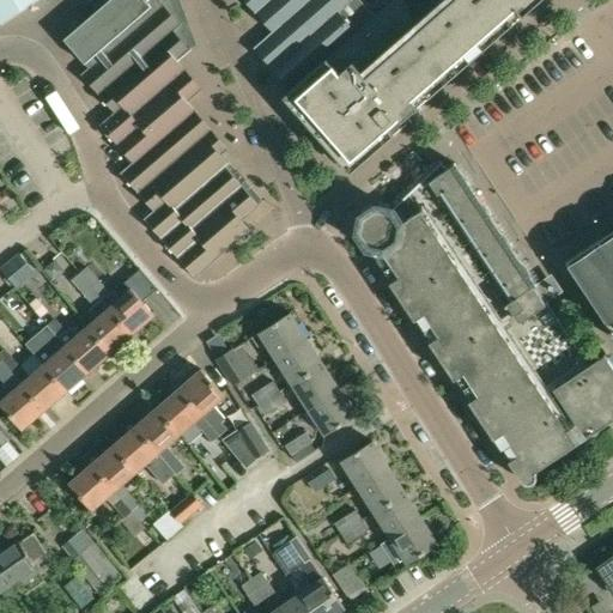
[(0,0),(0,24),(35,0),(0,0)]
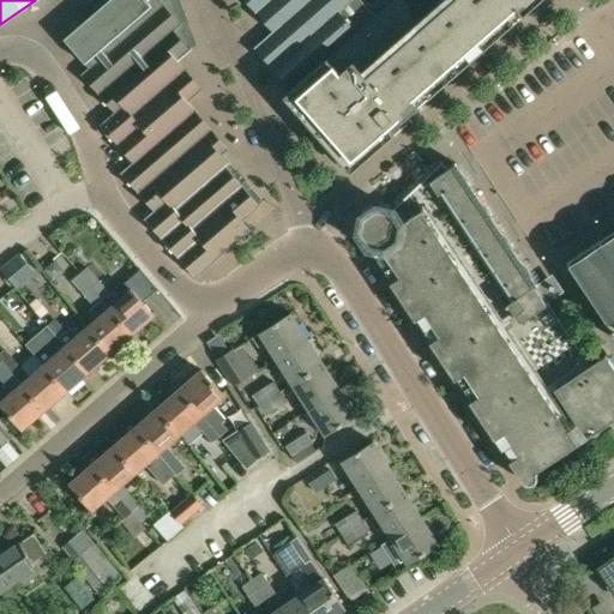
[(108,0),(71,34),(79,43),(72,49),(89,68),(80,74),(114,112),(115,114),(170,68),(179,60),(192,48),(172,0),(108,0)]
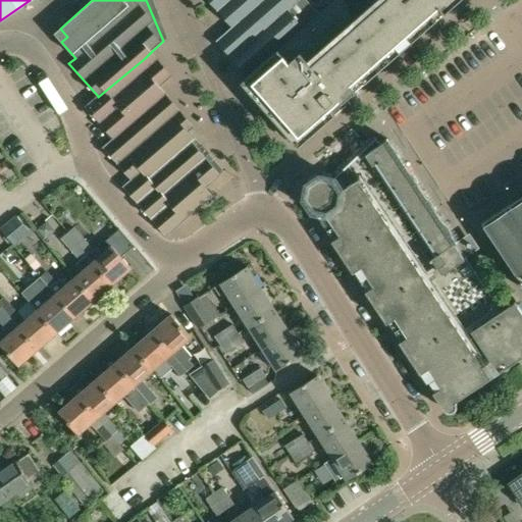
[(217,0),(239,23),(223,37),(252,69),(317,12),(306,0),(217,0)]
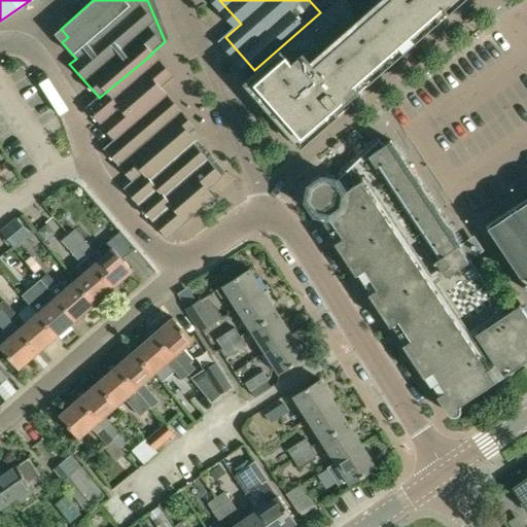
[(347,0),(338,0),(243,83),(284,129),(292,138),(294,137),(299,137),(303,136),(304,135),(309,141),(340,115),(337,111),(340,109),(350,100),(380,73),(388,66),(396,60),(463,0),(369,0),(375,12),(367,19),(359,26),(347,0)]
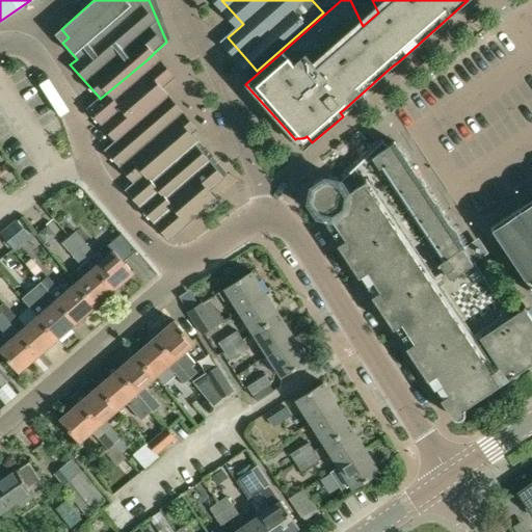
[(99,97),(86,108),(102,126),(162,76),(148,59),(100,99),(99,97)]
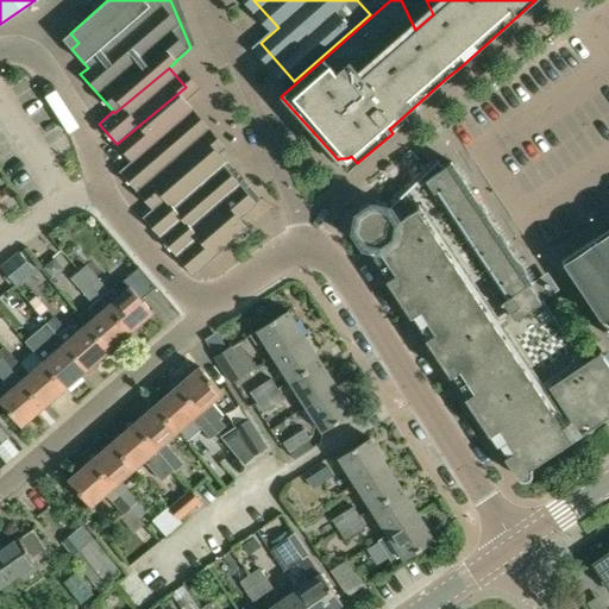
[(186,87),(117,144),(132,161),(133,163),(187,118),(179,108),(193,95),(186,87)]
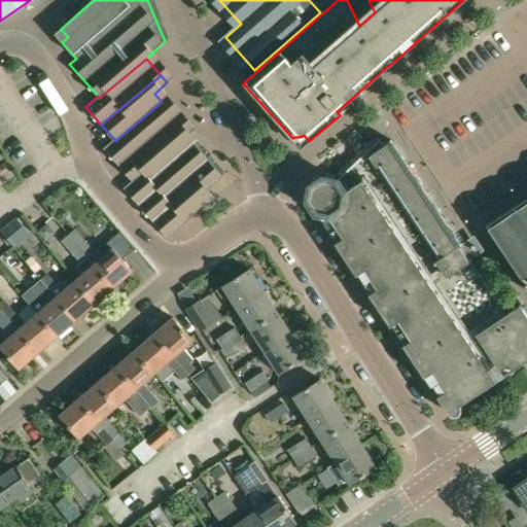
[(114,139),(103,148),(131,179),(153,160),(155,163),(188,137),(187,136),(190,133),(162,102),(115,141),(114,139)]
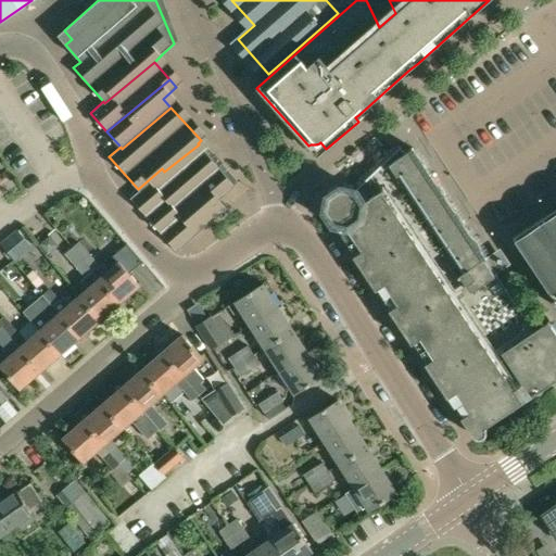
[(139,191),(130,199),(161,232),(177,251),(227,207),(220,199),(236,186),(199,144),(164,172),(162,168),(138,189),(139,191)]
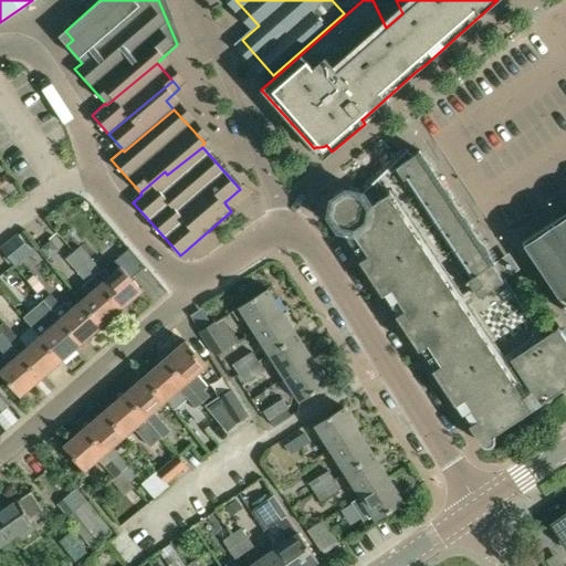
[(331,213),(482,442),(565,386),(565,337),(558,326),(544,336),(420,149),(413,154),(408,148),(363,192),(362,192),(348,190),(348,189),(333,199),(334,200),(331,213)]
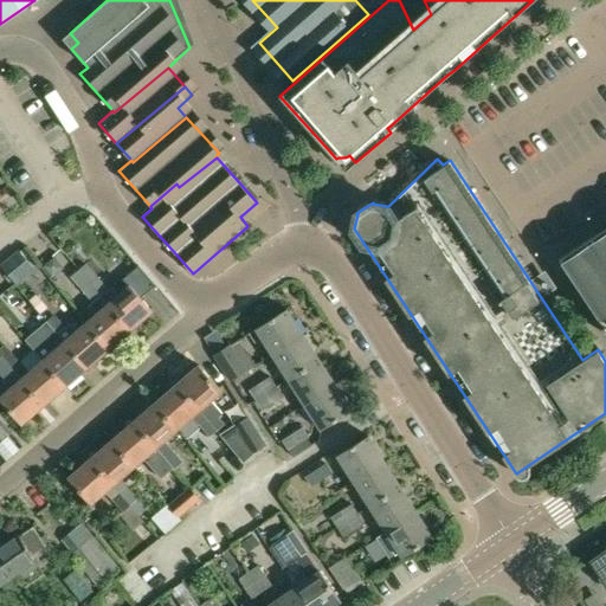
[(37,182),(24,193),(33,204),(46,193),(37,182)]
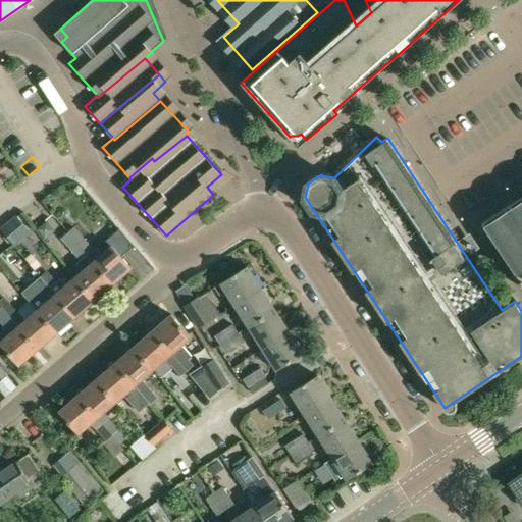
[(519,198),(482,222),(521,281),(521,192),(518,195),(519,198)]
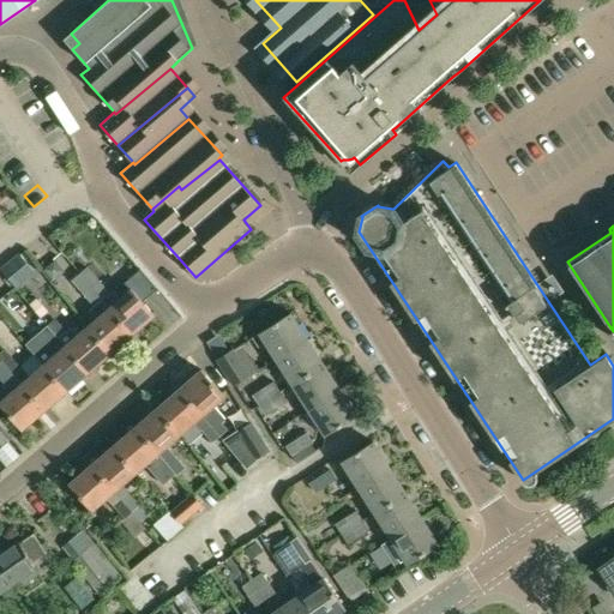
[(18,254),(0,269),(16,288),(34,272),(18,254)]
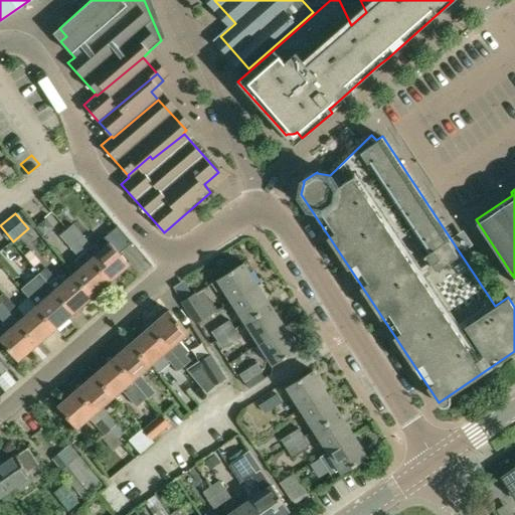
[(73,225),(67,229),(112,281),(130,265),(120,252),(132,242),(117,225),(104,237),(109,243),(101,250),(95,242),(92,245),(73,225)]
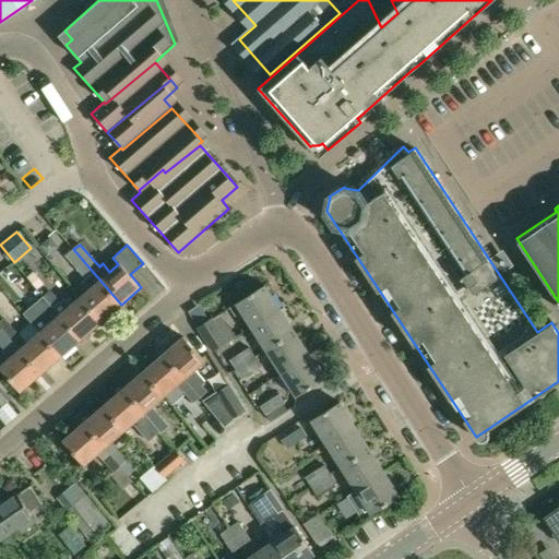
[(73,249),(68,254),(86,275),(81,280),(90,289),(80,297),(100,322),(121,305),(73,249)]
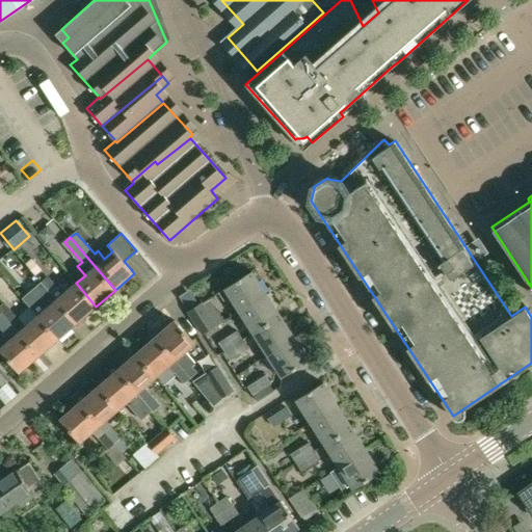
[(32,259),(26,265),(34,274),(41,269),(32,259)]
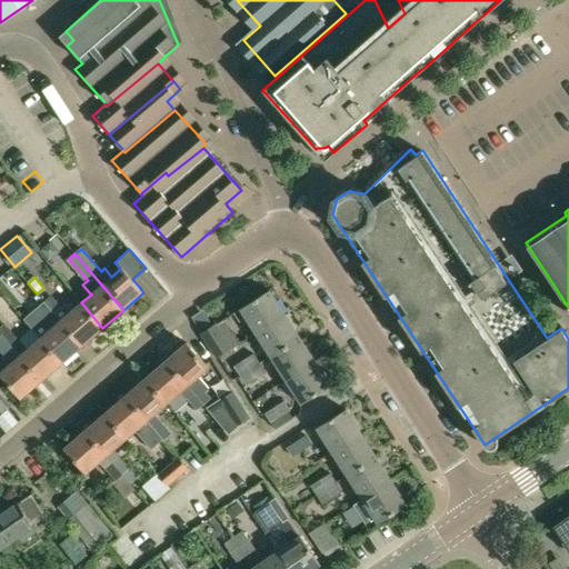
[(240,308),(235,312),(240,321),(246,317),(256,332),(285,313),(270,289),(240,308)]
